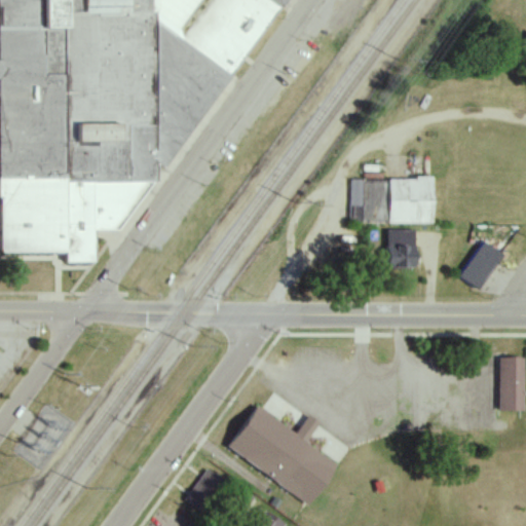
[(288,0),(0,0),(0,199),(2,254),(64,252),(64,264),(94,263),(92,231),(138,230),(288,0)]
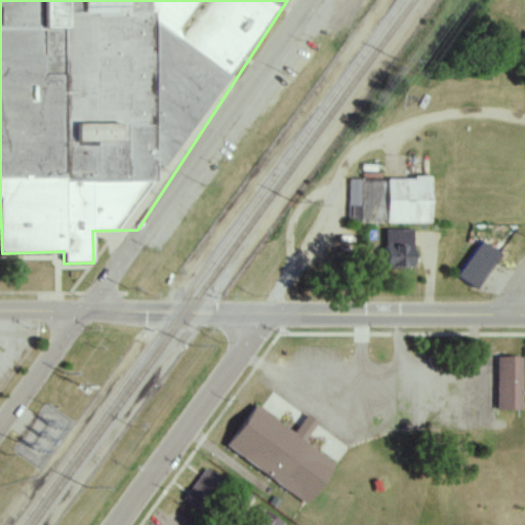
[(348,179),(348,224),(430,224),(431,179),(348,179)]
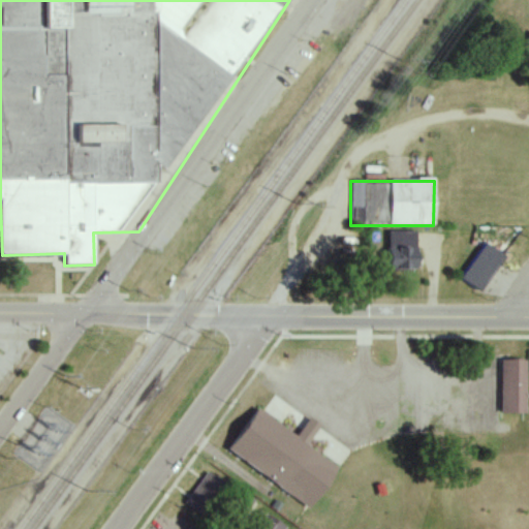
[(386,270),(416,271),(416,232),(387,231),(386,270)]
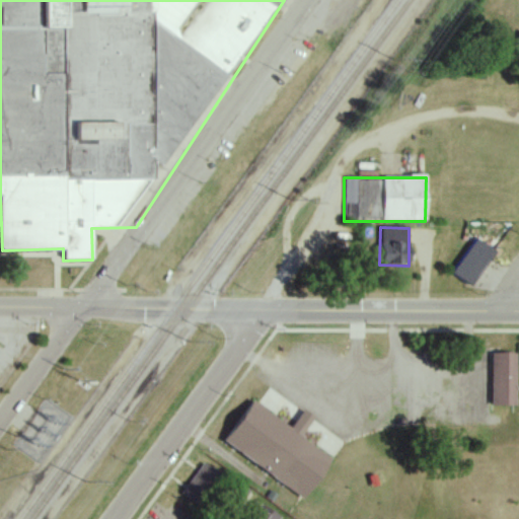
[(469,287),(495,253),(476,239),(451,273),(469,287)]
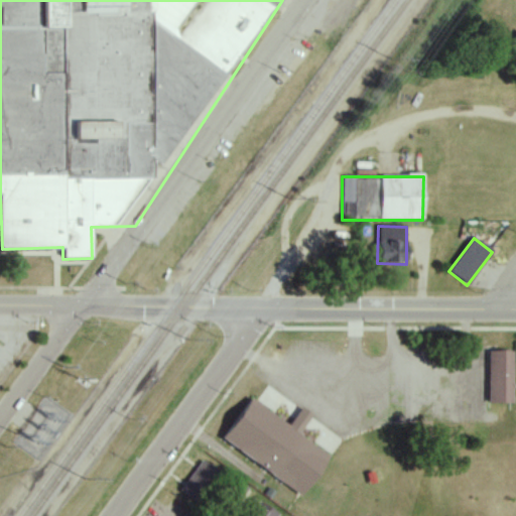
[(488,351),(487,404),(512,404),(513,352),(488,351)]
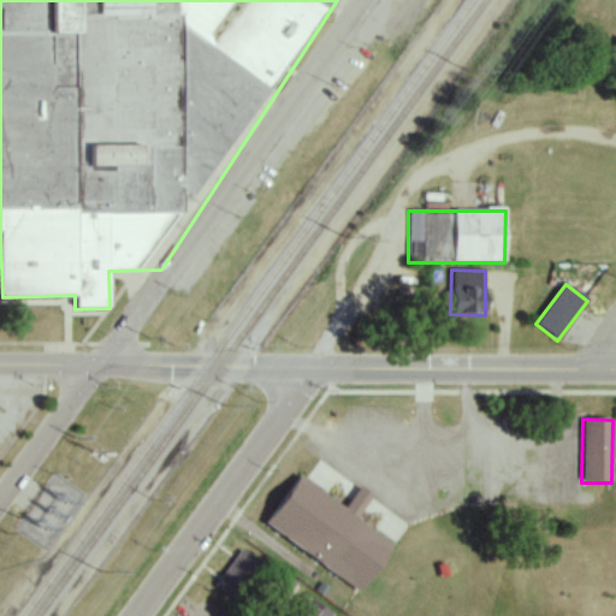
[(266,526),(362,592),(395,546),(357,519),(373,497),(360,487),(345,508),(301,478),(266,526)]
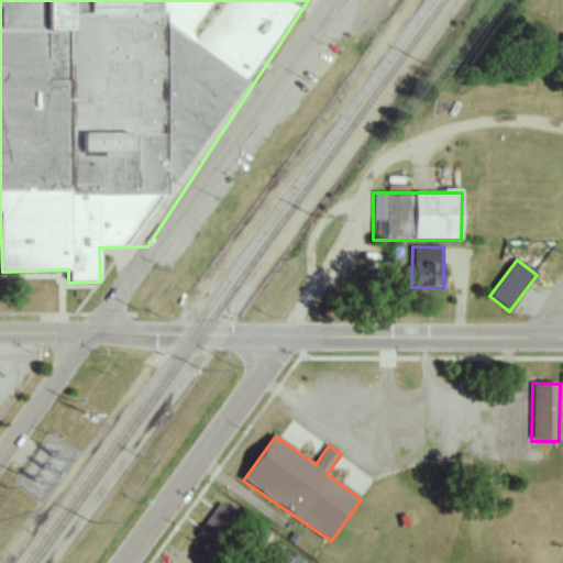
[(239,515),(222,501),(196,534),(213,548),(239,515)]
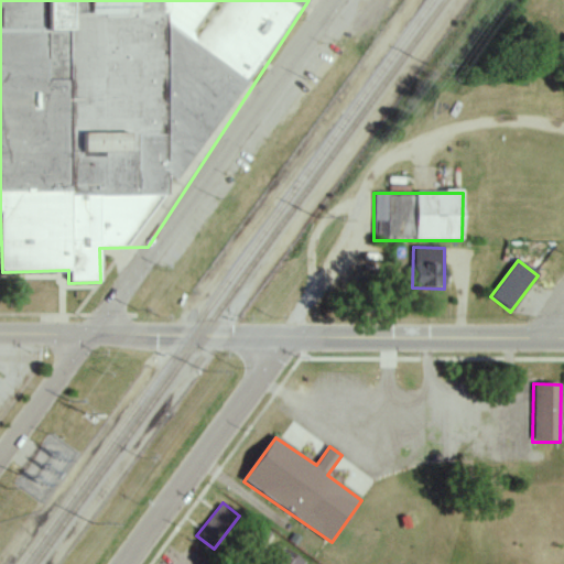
[(303,563),(304,563),(288,550),(277,563),(303,563)]
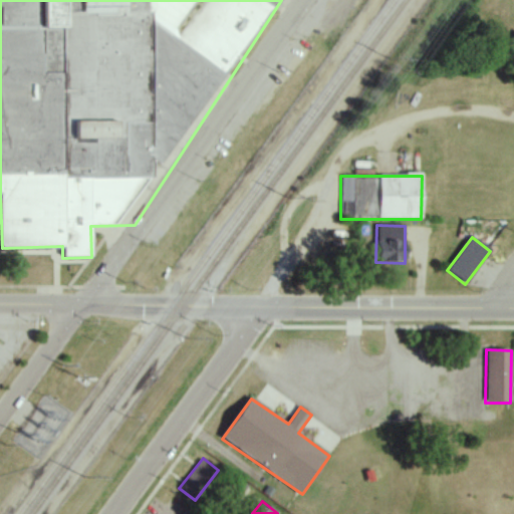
All buildings are outlined.
